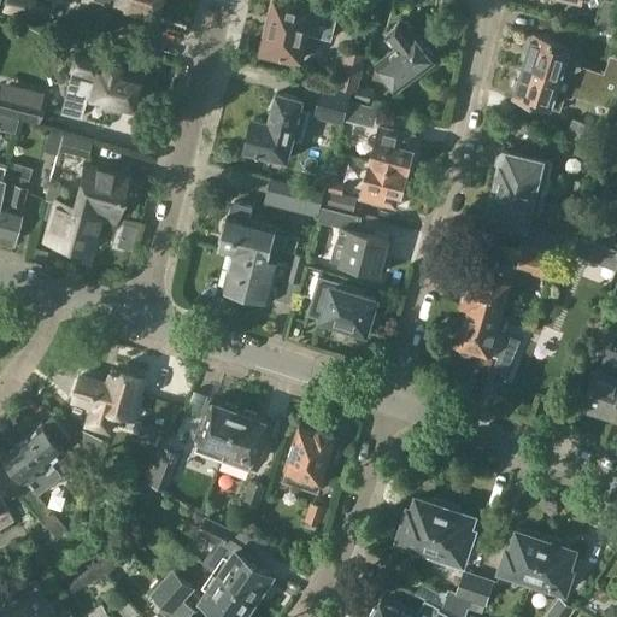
[(33,0),(6,0),(4,9),(29,16),(29,12),(43,16),(47,5),(33,1),(33,0)]
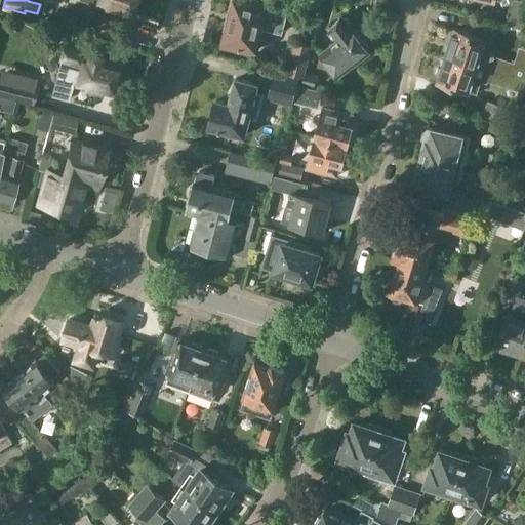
[(95,0),(95,3),(129,14),(133,0),(95,0)]
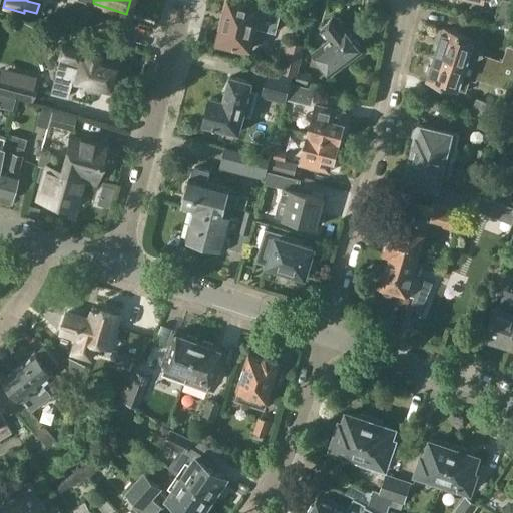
[(254,25),(267,28),(272,6),(248,0),(228,0),(218,43),(248,50),(254,25)]
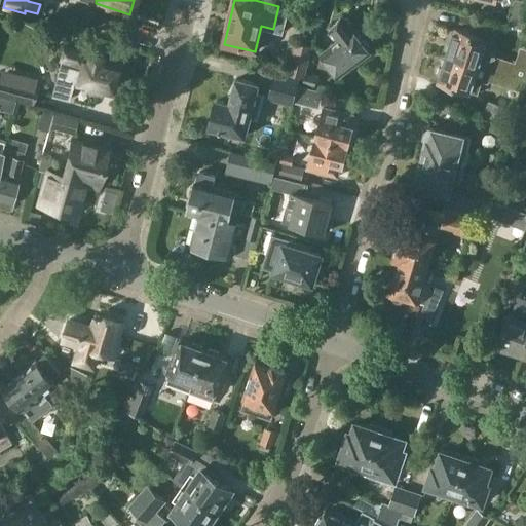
[(328,61),(339,77),(372,52),(344,15),(330,26),(339,40),(322,53),(328,61)]
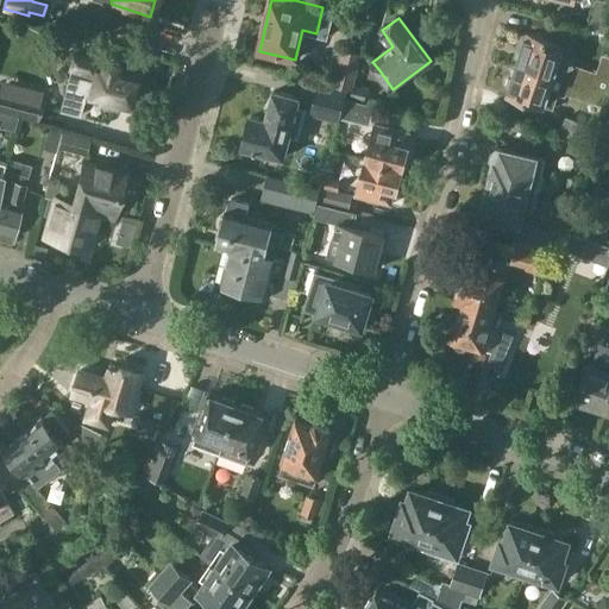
[(576,62),(565,45),(528,33),(519,62),(608,92),(608,90),(608,87),(608,52),(604,51),(598,69),(576,62)]
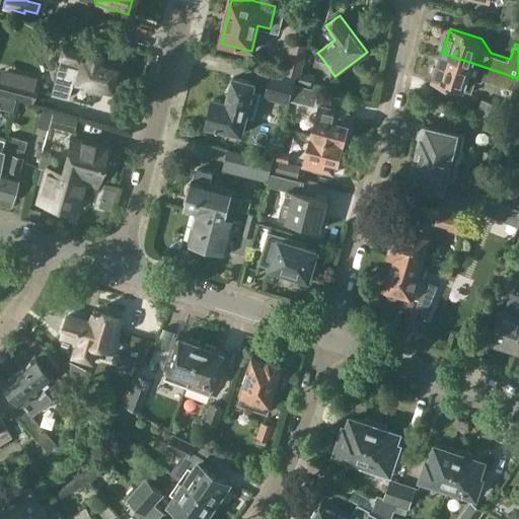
[(57,61),(59,62),(51,95),(69,100),(72,84),(107,93),(116,64),(100,60),(101,56),(83,51),(84,48),(62,43),(57,61)]
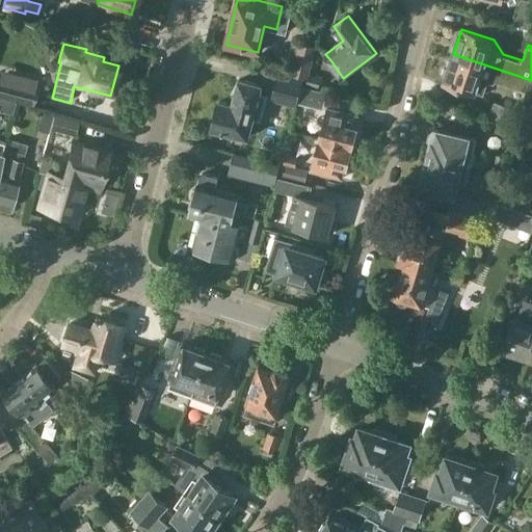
[(315,51),(297,47),(291,75),(303,78),(308,79),(309,75),(310,75),(315,51)]
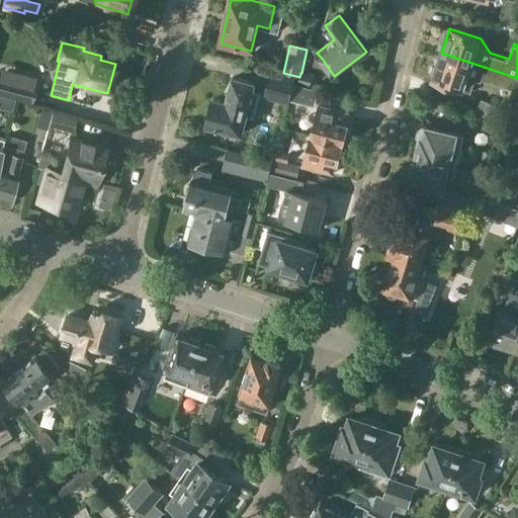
[(434,75),(432,80),(464,90),(464,89),(472,91),(477,78),(483,80),(484,78),(516,88),(517,80),(517,78),(441,53),(437,66),(434,67),(432,73),(434,75)]
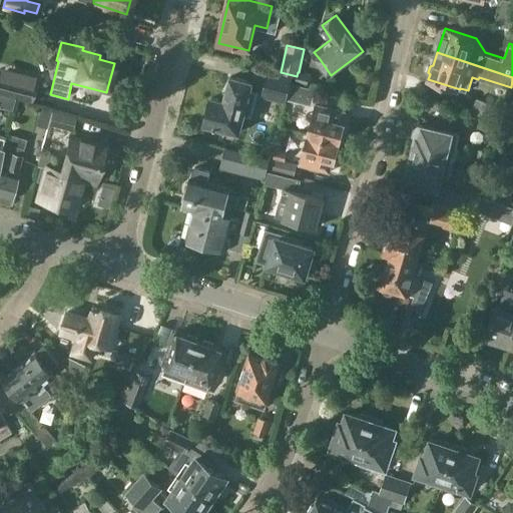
[(293,75),(281,72),(268,69),(261,97),(287,103),(293,75)]
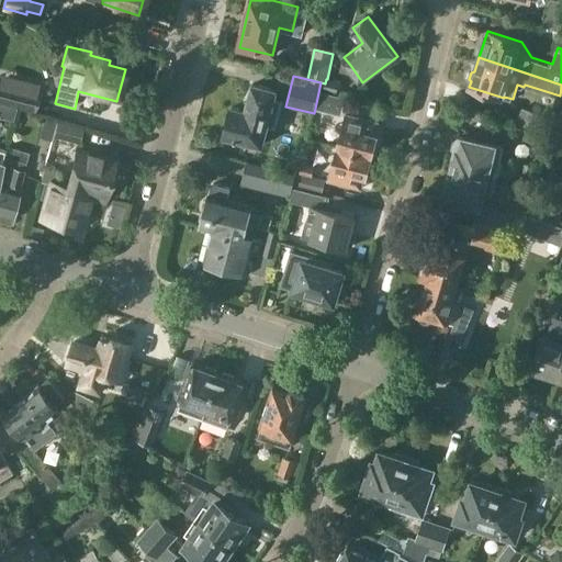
[(326,79),(325,83),(324,90),(337,93),(339,81),(327,79),(326,79)]
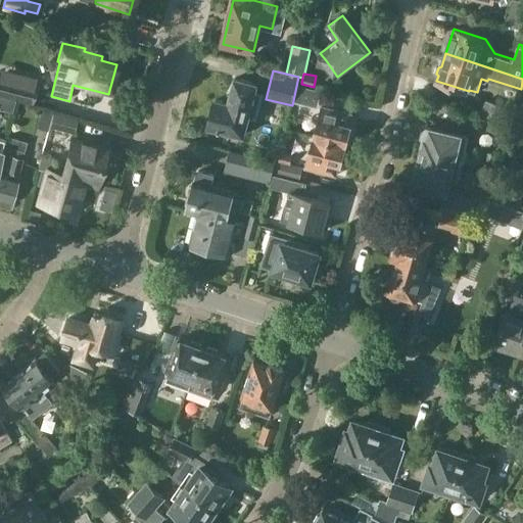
[(0,95),(33,104),(37,87),(0,77),(0,95)]
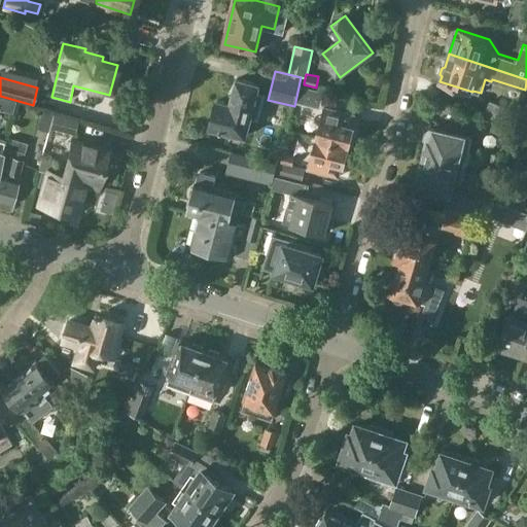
[(231,104),(217,100),(211,127),(246,136),(259,84),(237,78),(231,104)]
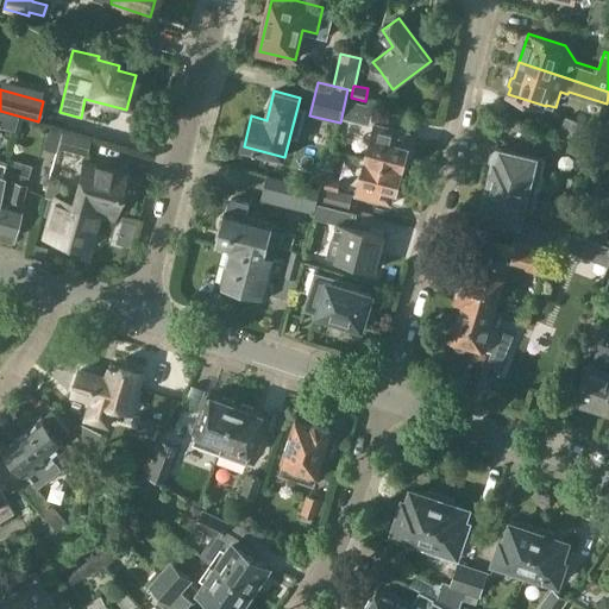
[(566,115),(559,136),(572,140),(596,150),(597,151),(606,130),(566,115)]
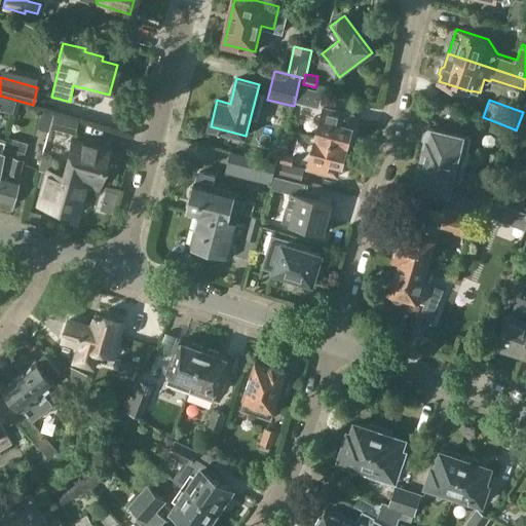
[(326,107),(317,136),(348,145),(357,115),(326,107)]
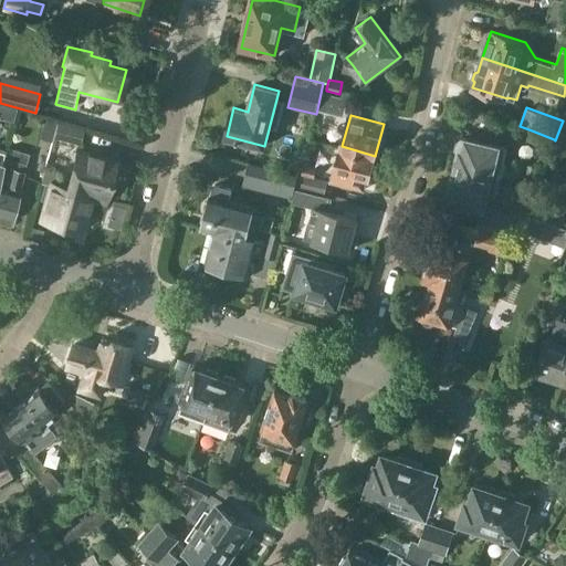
[(58,122),(51,145),(65,148),(67,140),(80,144),(84,128),(58,122)]
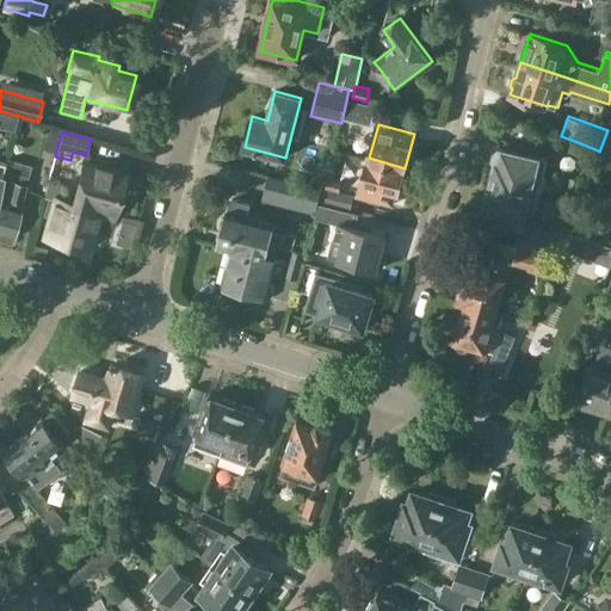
[(598,150),(574,141),(571,152),(594,161),(598,150)]
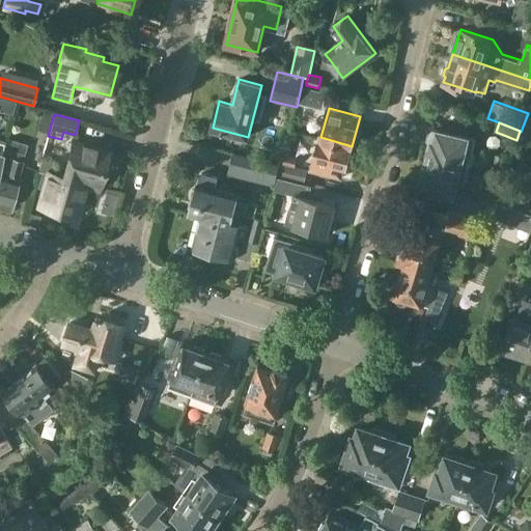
[(426,158),(462,166),(470,168),(471,166),(475,164),(476,156),(474,152),(477,139),(434,129),(426,158)]
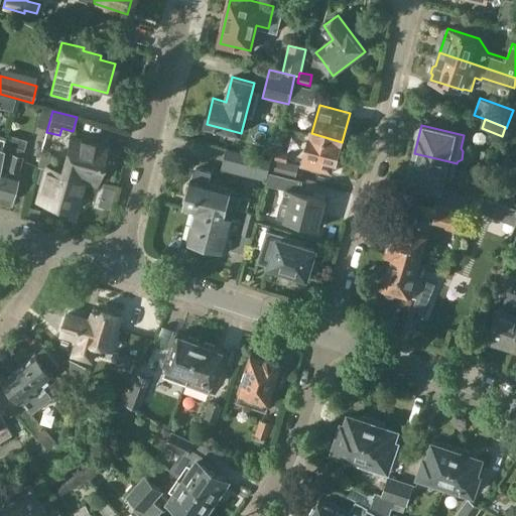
[(342,142),(311,133),(302,164),(334,173),(342,142)]
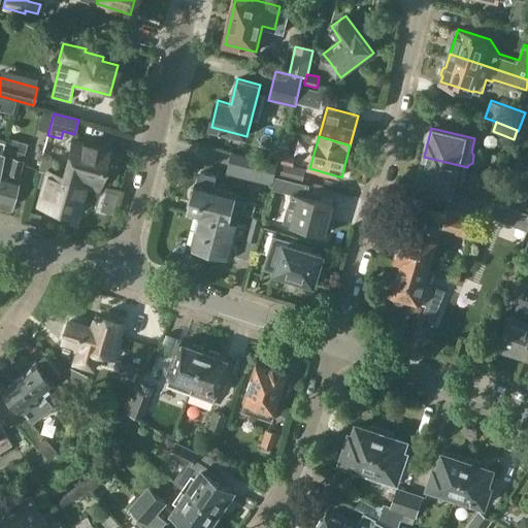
[(5,141),(4,140),(0,157),(0,204),(8,207),(22,161),(26,143),(6,138),(5,141)]
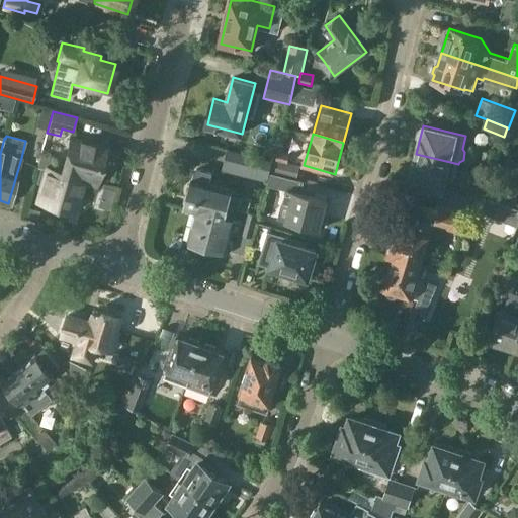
[(65,167),(63,167),(61,174),(83,180),(95,183),(105,148),(78,141),(73,156),(68,155),(65,167)]
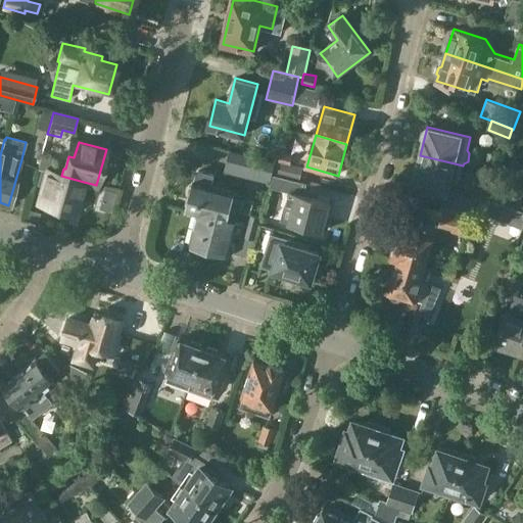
[(275,161),(230,150),(224,173),(270,184),(275,161)]
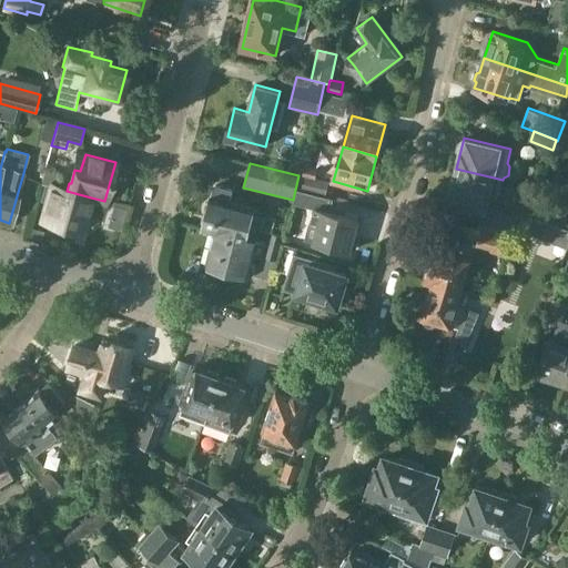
[(300,189),(325,195),(330,180),(316,176),(318,168),(305,163),(300,189)]
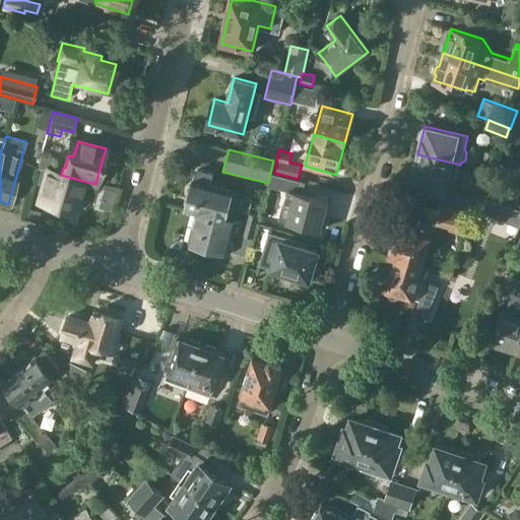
[(61,175),(63,168),(53,165),(55,156),(42,152),(38,168),(43,169),(39,182),(45,183),(40,200),(49,203),(56,210),(65,207),(77,211),(82,196),(79,195),(83,181),(61,175)]
